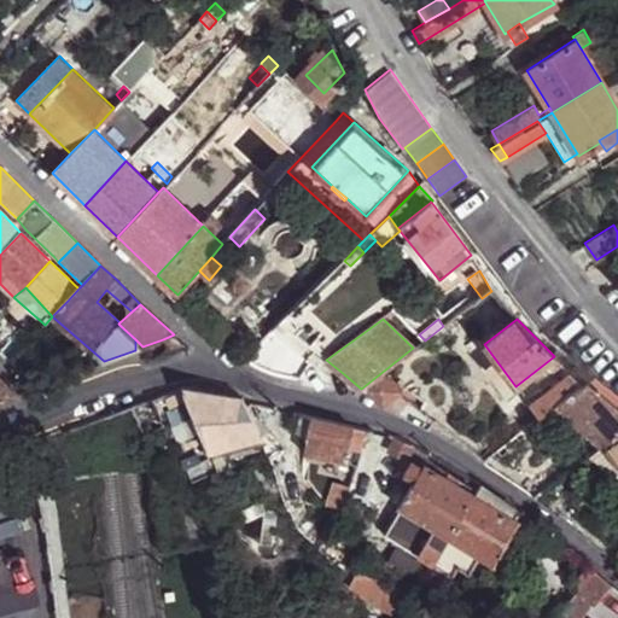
[(0,345),(0,355),(9,363),(30,340),(16,330),(0,345)]
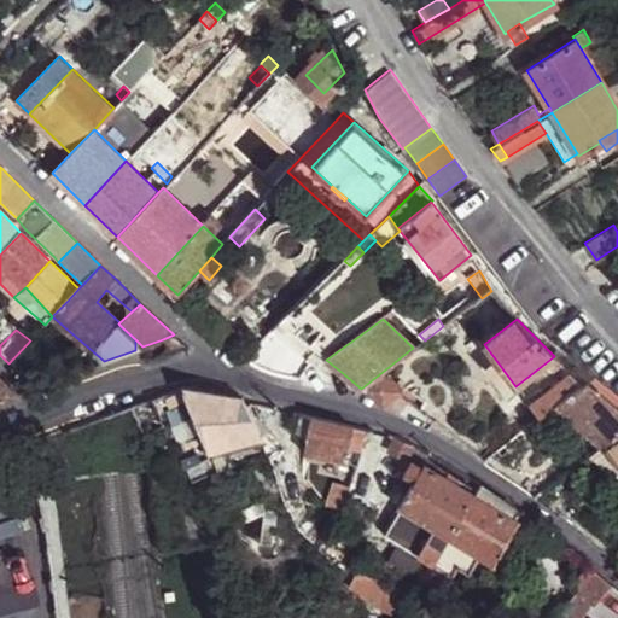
[(186,349),(174,334),(163,339),(170,355),(186,349)]
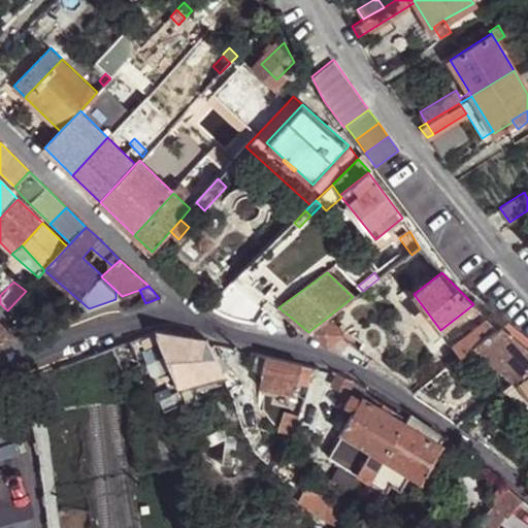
[(468,308),(484,324),(490,319),(473,304),(468,308)]
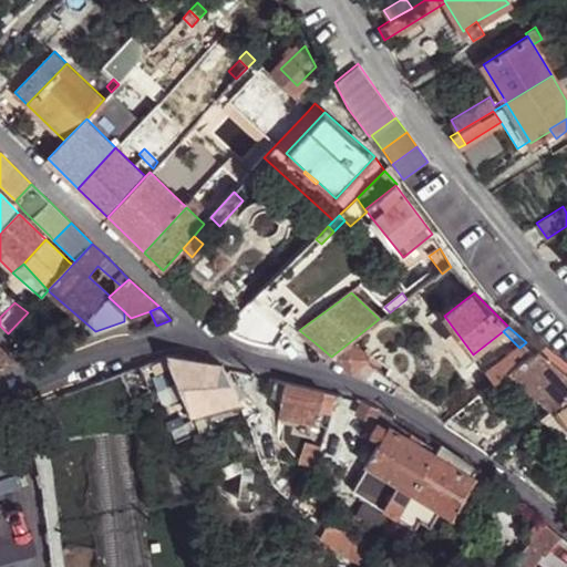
[(352,371),(363,359),(368,353),(352,340),(331,357),(352,371)]
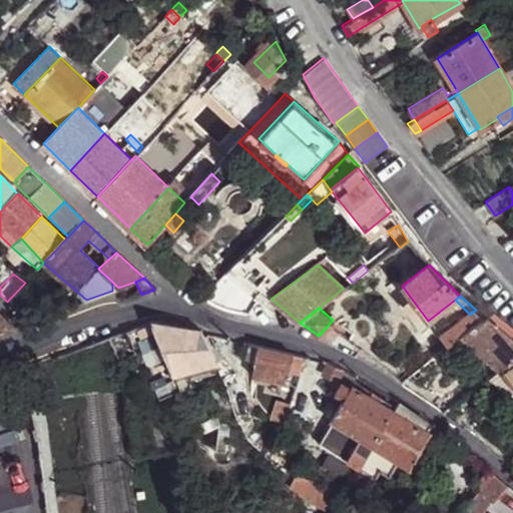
[(450,346),(464,336),(485,320),(476,310),(470,315),(442,335),(450,346)]
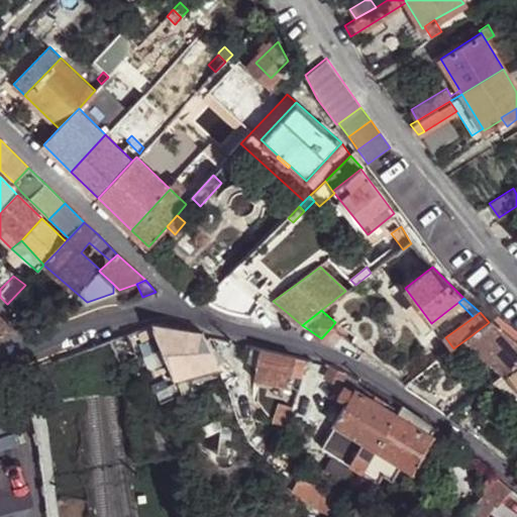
[(0,335),(15,330),(0,316),(0,335)]
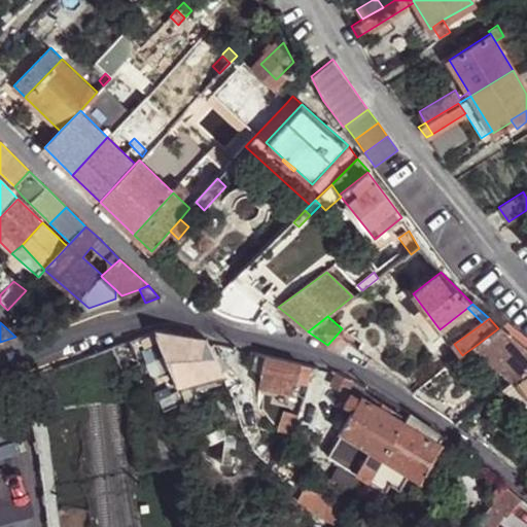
[(482,350),(514,379),(526,367),(526,346),(501,326),(498,328),(477,345),(482,350)]
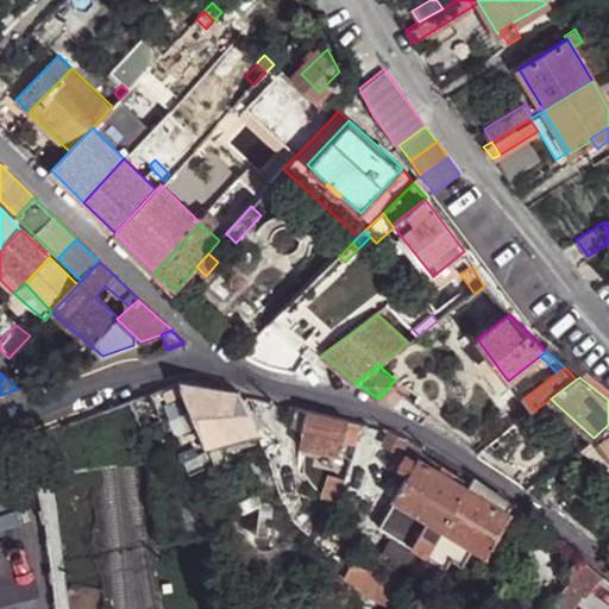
[(206,441),(258,433),(239,393),(218,390),(194,384),(180,382),(206,441)]
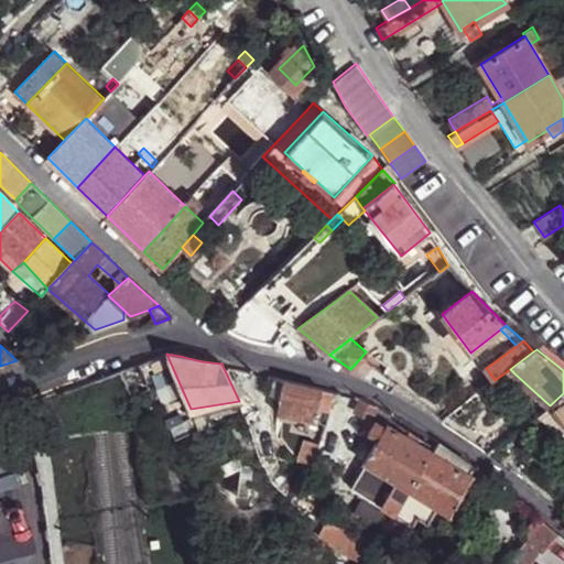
[(350,369),(362,376),(369,365),(370,362),(361,357),(350,369)]
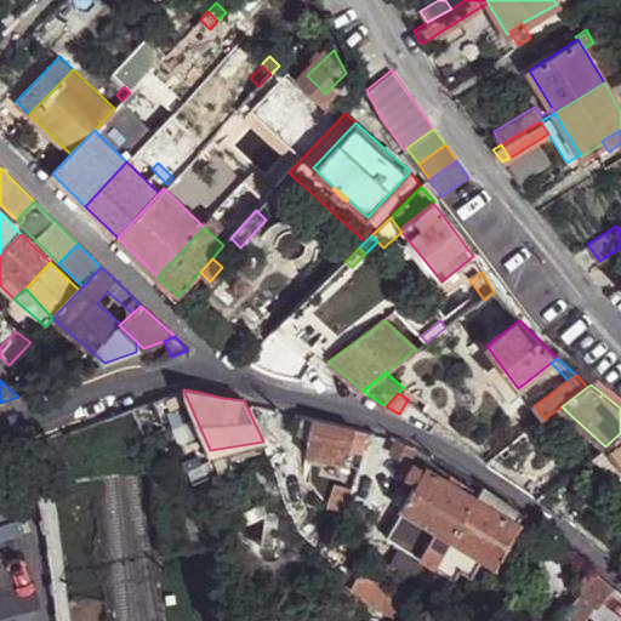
[(153,400),(131,409),(142,433),(163,425),(153,400)]
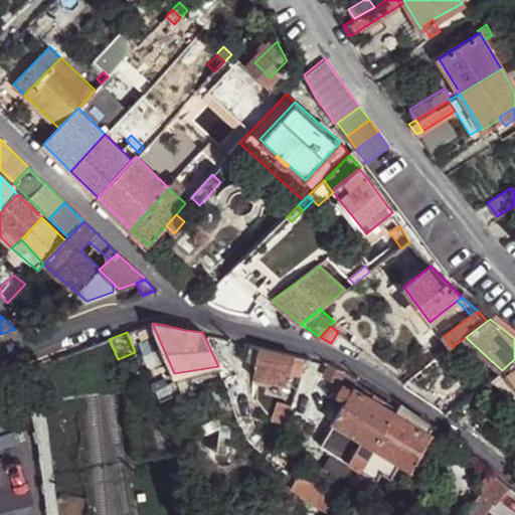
[(247,361),(256,365),(253,376),(289,384),(292,369),(295,357),(250,346),(247,361)]
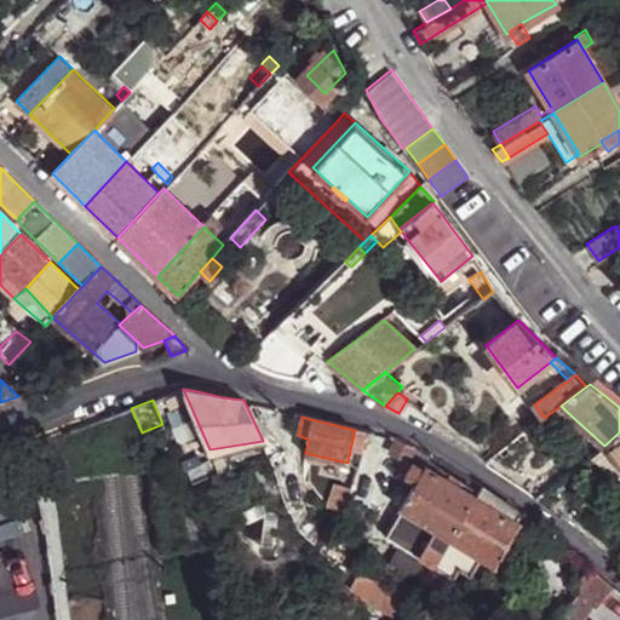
[(369,432),(355,430),(351,445),(366,447),(369,432)]
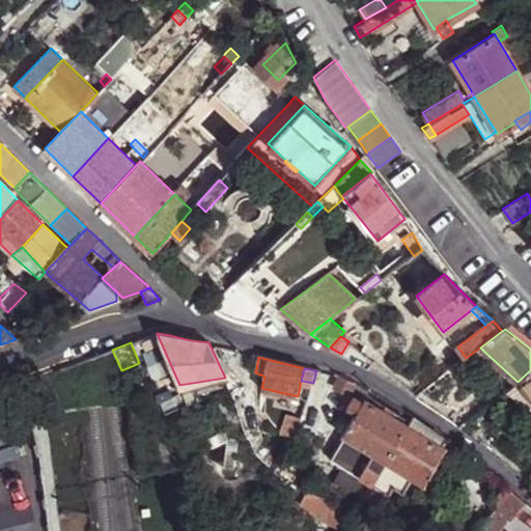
[(530,370),(518,382),(507,390),(530,419),(530,370)]
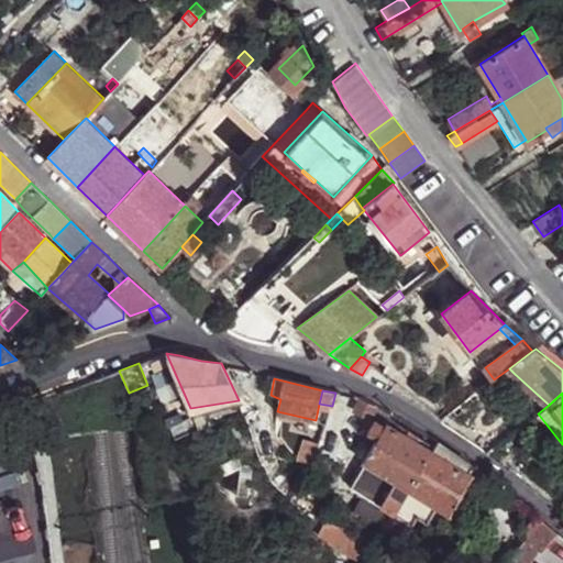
[(377,407),(363,399),(356,412),(371,420),(377,407)]
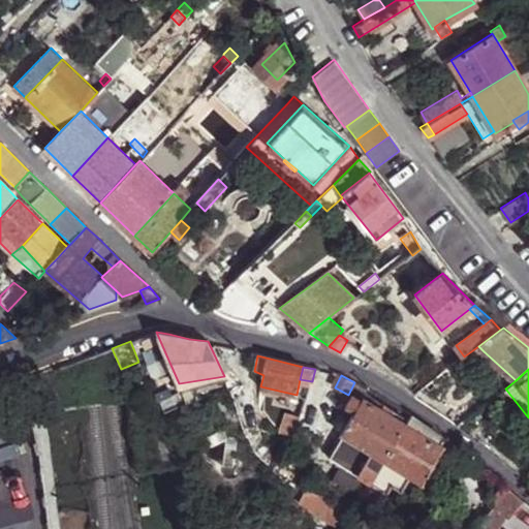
[(367,395),(363,401),(352,397),(347,407),(350,409),(345,418),(350,422),(330,456),(371,483),(384,459),(407,424),(387,412),(390,408),(367,395)]
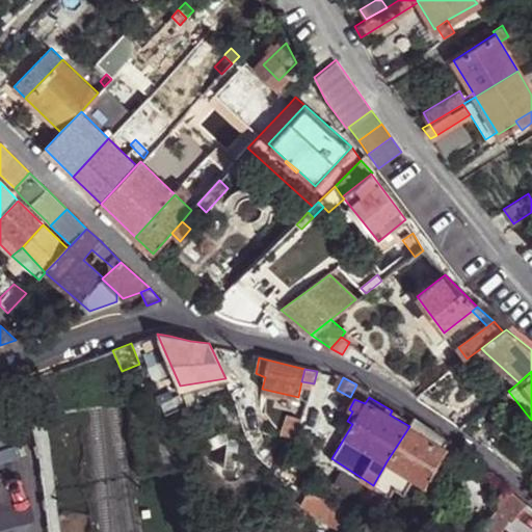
[(409,426),(387,461),(373,485),(390,495),(394,488),(404,493),(414,478),(425,486),(448,450),(442,447),(446,440),(413,417),(409,426)]
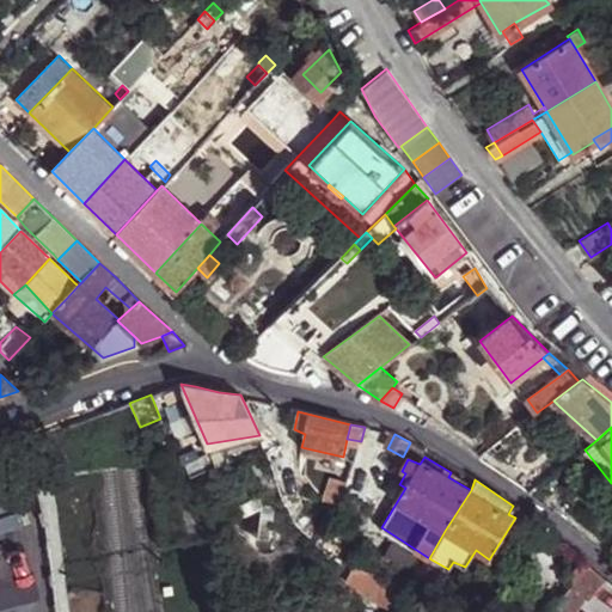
[(350,525),(340,521),(337,530),(347,534),(350,525)]
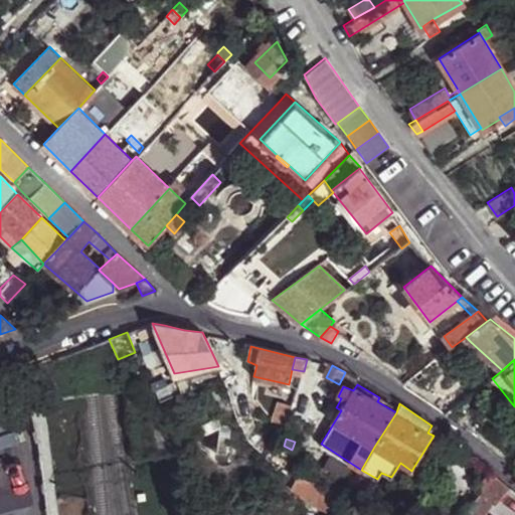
[(468,514),(486,514),(495,505),(510,487),(491,472),(478,491),(483,495),(467,513),(468,514)]
